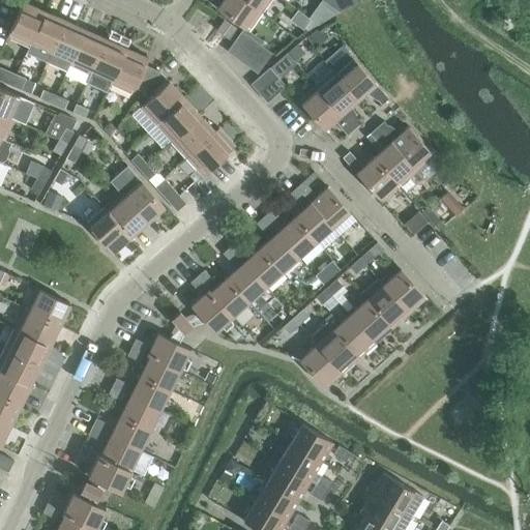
[(246,30),(260,10),(244,0),(219,0),(215,7),(246,30)]
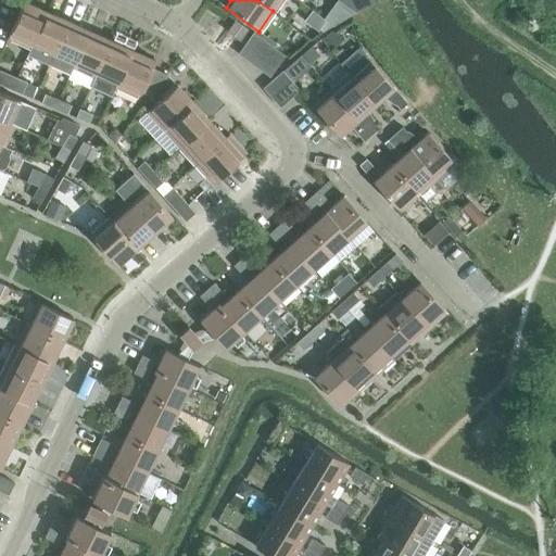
[(256,0),(273,11),(280,0),(256,0)]
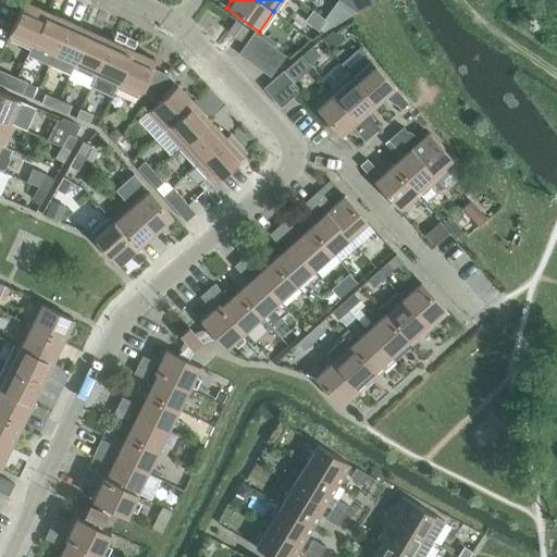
[(341,0),(355,10),(371,1),(370,0),(341,0)]
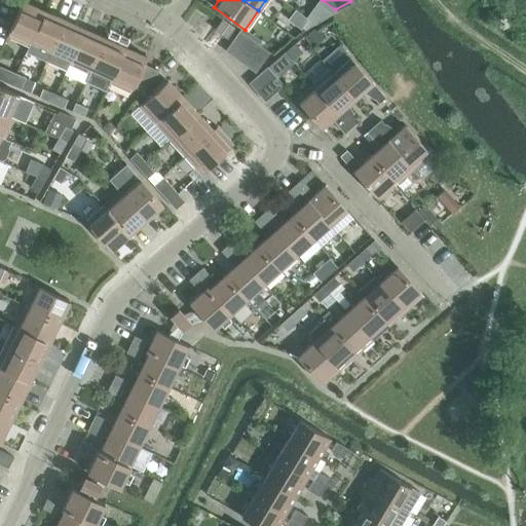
[(23,1),(6,36),(28,45),(43,10),(23,1)]
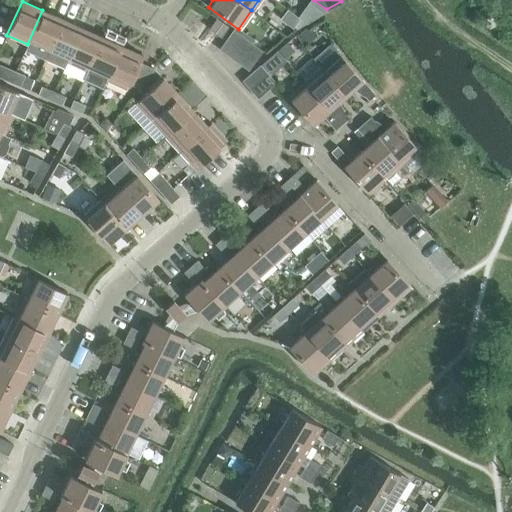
[(42,10),(27,44),(24,49),(44,59),(62,19),(42,10)]
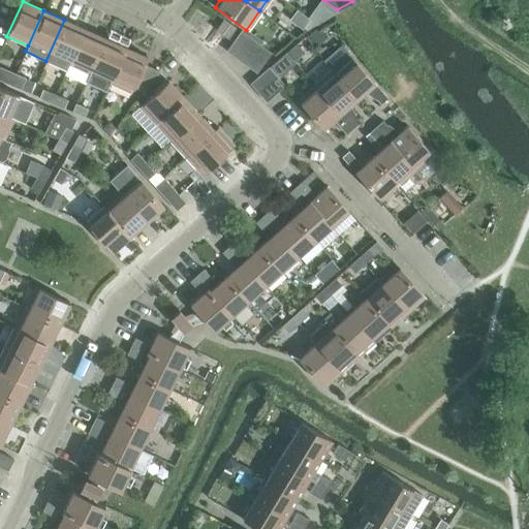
[(311,12),(307,19),(310,21),(315,25),(321,20),(311,12)]
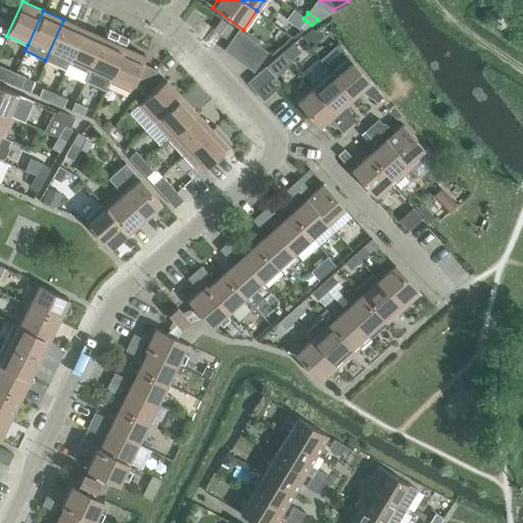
[(225,38),(233,27),(220,17),(211,29),(225,38)]
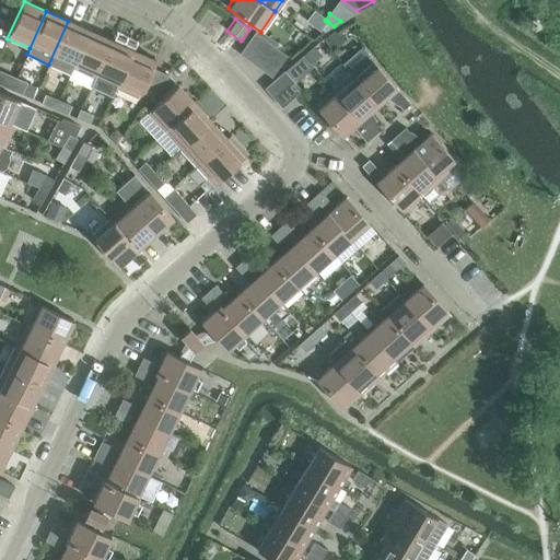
[(72,68),(90,31),(68,21),(48,65),(69,74),(72,68)]
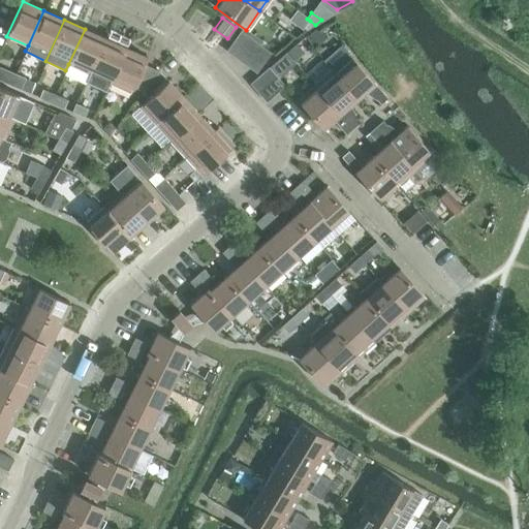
[(320,28),(308,35),(315,45),(327,37),(320,28)]
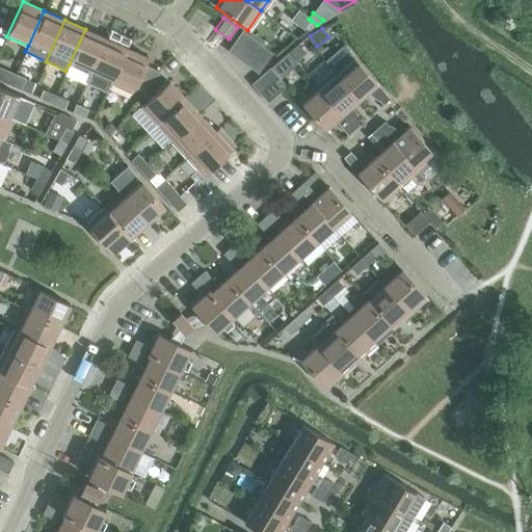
[(105,38),(85,29),(69,64),(89,74),(105,38)]
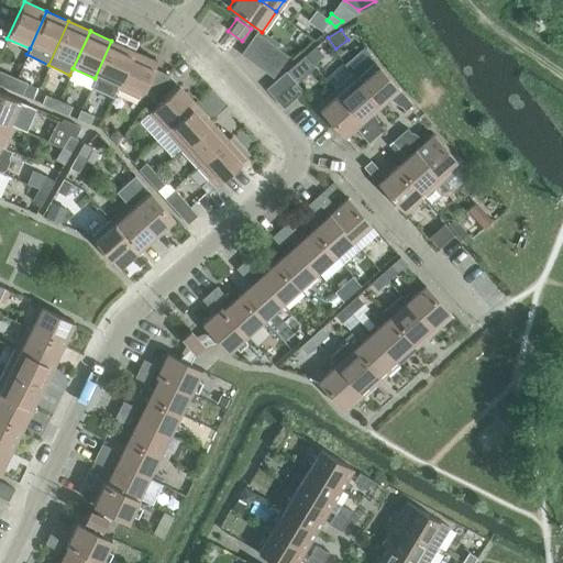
[(266,41),(255,32),(240,54),(251,62),(266,41)]
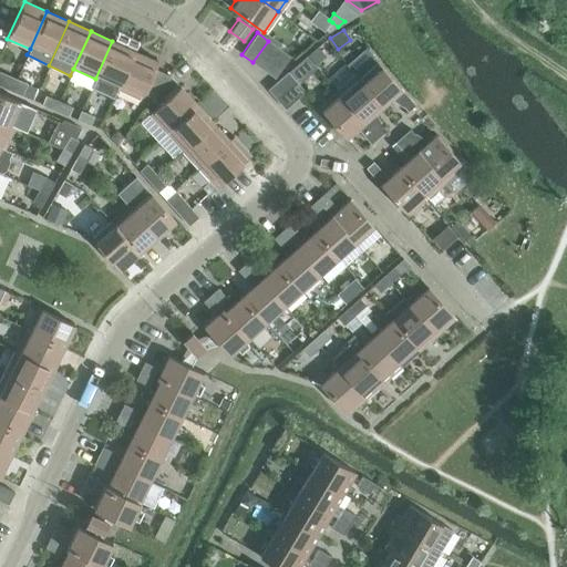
[(95,79),(92,86),(114,96),(117,89),(134,51),(124,45),(126,41),(114,35),(112,41),(95,79)]
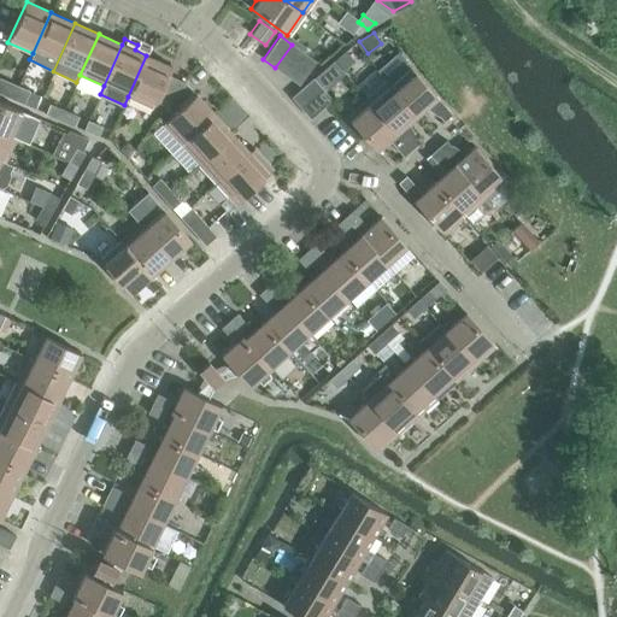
[(292,45),(275,68),(287,76),(304,53),(292,45)]
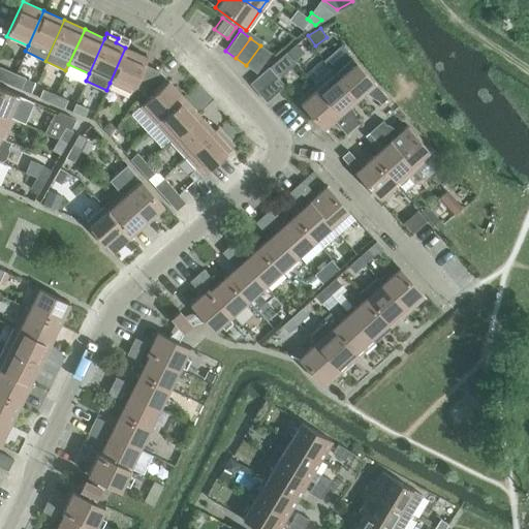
[(333,64),(349,53),(342,42),(325,55),(333,64)]
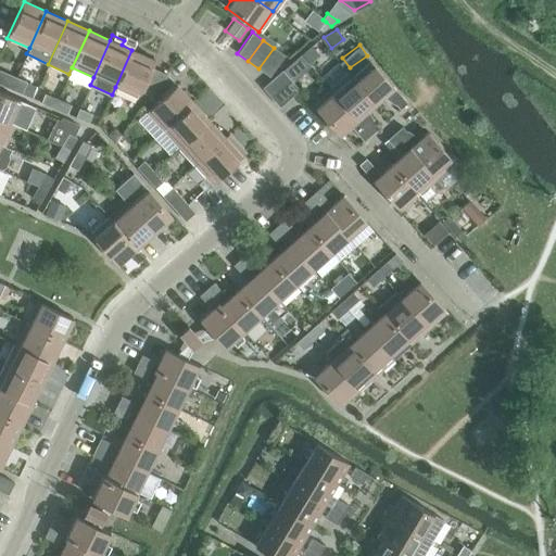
[(316,57),(307,47),(300,54),(308,64),(316,57)]
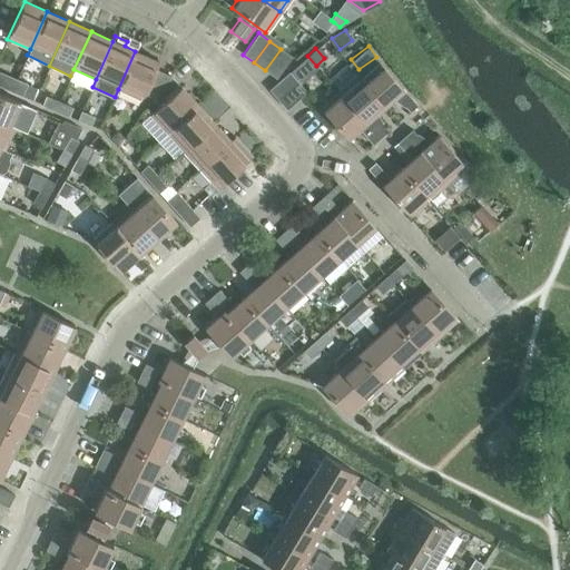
[(281,49),(265,70),(275,78),(291,57),(281,49)]
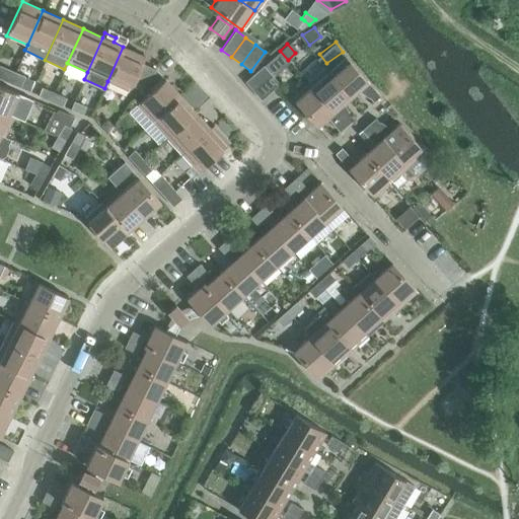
[(123,47),(107,81),(128,90),(131,85),(139,89),(154,68),(141,63),(144,56),(123,47)]
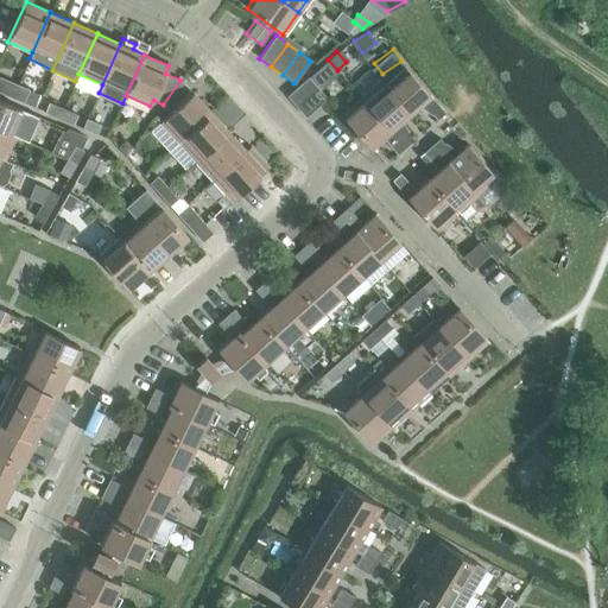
[(380,80),(409,113),(422,102),(436,119),(444,113),(429,95),(400,62),(380,80)]
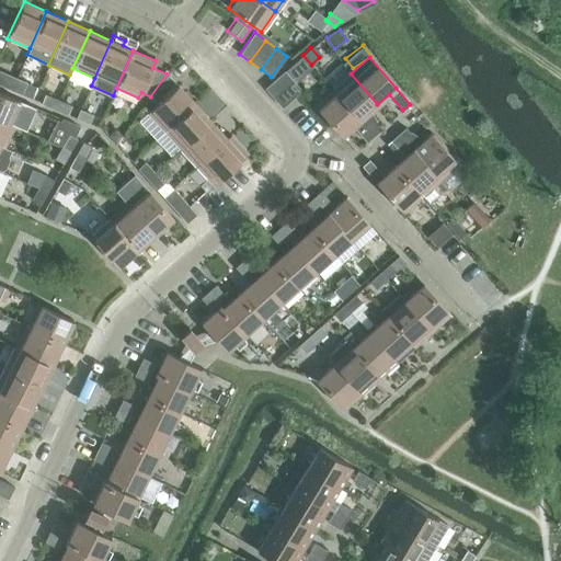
[(15,78),(0,70),(0,84),(11,90),(15,78)]
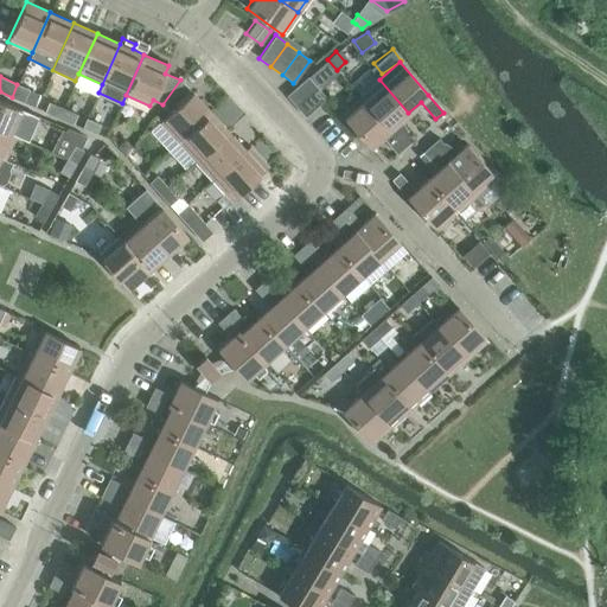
[(295,106),(317,88),(307,77),(286,95),(295,106)]
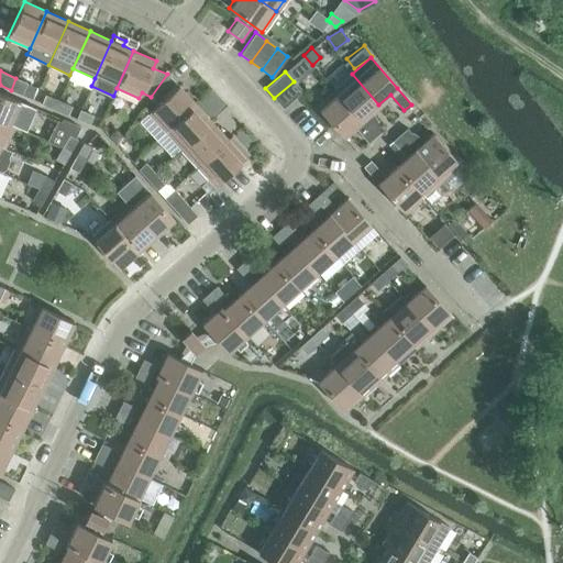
[(148,113),(165,131),(195,103),(178,86),(167,74),(151,97),(157,105),(148,113)]
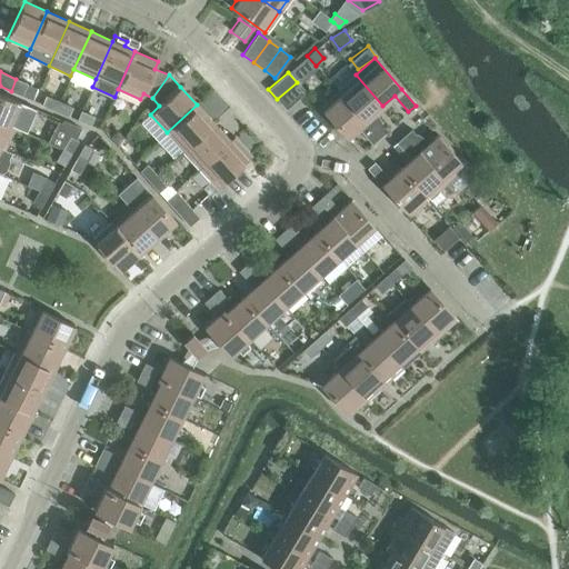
[(382,106),(356,75),(338,90),(379,138),(386,131),(372,115),(382,106)]
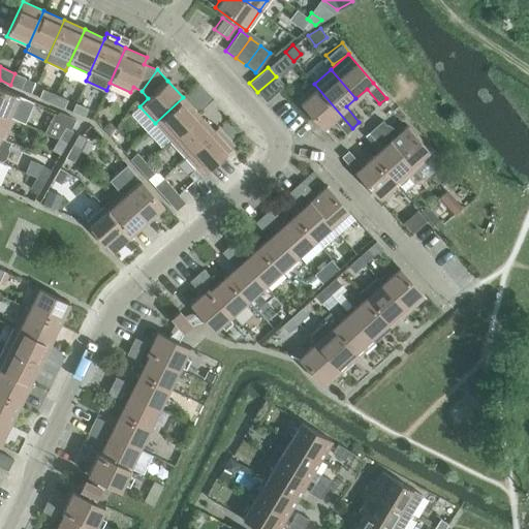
[(10,85),(20,89),(25,78),(14,73),(10,85)]
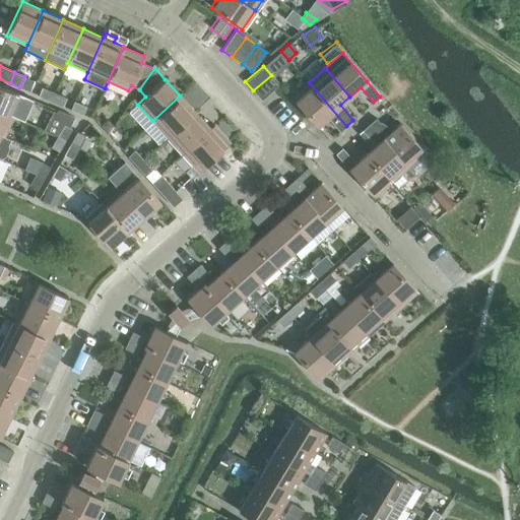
[(271,75),(253,90),(261,100),(279,84),(271,75)]
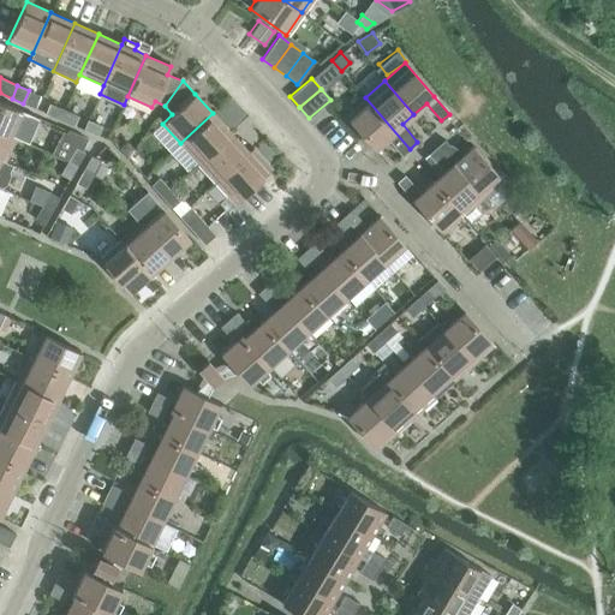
[(344,115),(362,136),(374,149),(386,138),(401,156),(410,149),(365,97),(344,115)]
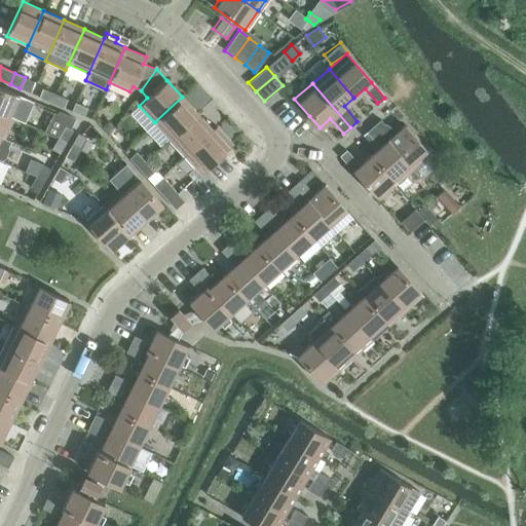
[(0,86),(0,111),(12,117),(24,122),(33,101),(22,97),(0,86)]
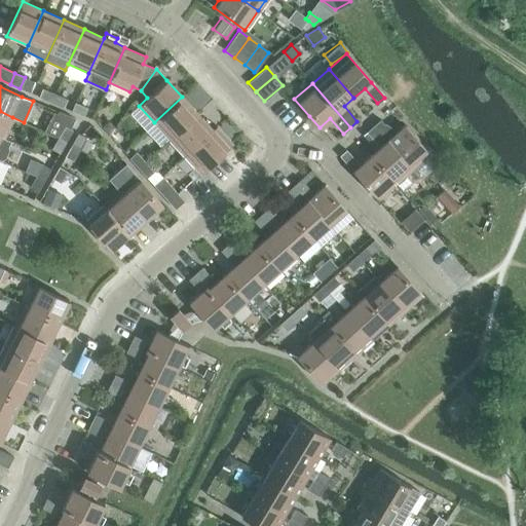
[(42,88),(38,97),(50,102),(54,94),(42,88)]
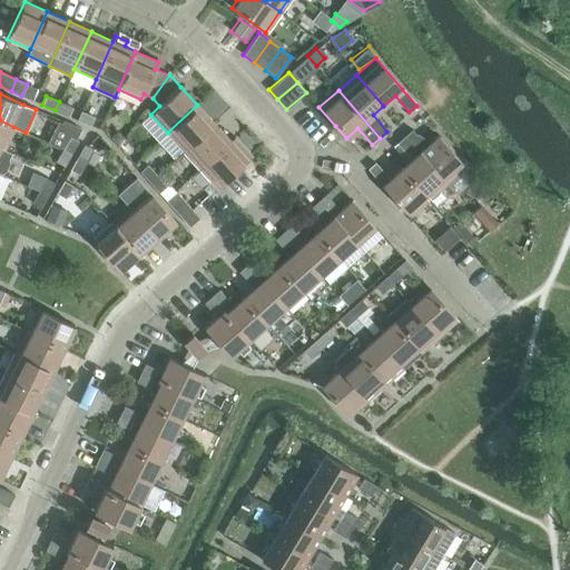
[(59,101),(55,110),(68,116),(71,107),(59,101)]
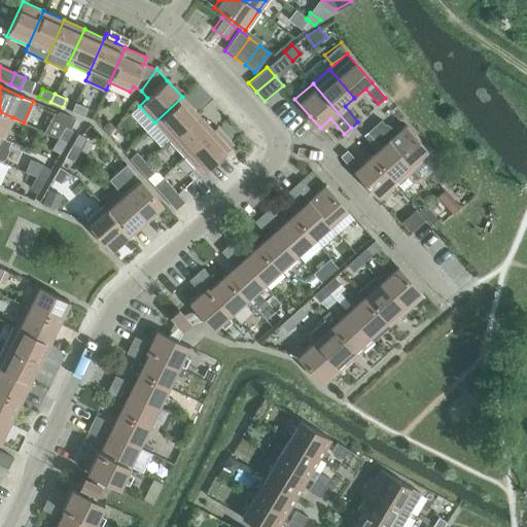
[(154,123),(169,139),(198,113),(182,97),(154,123)]
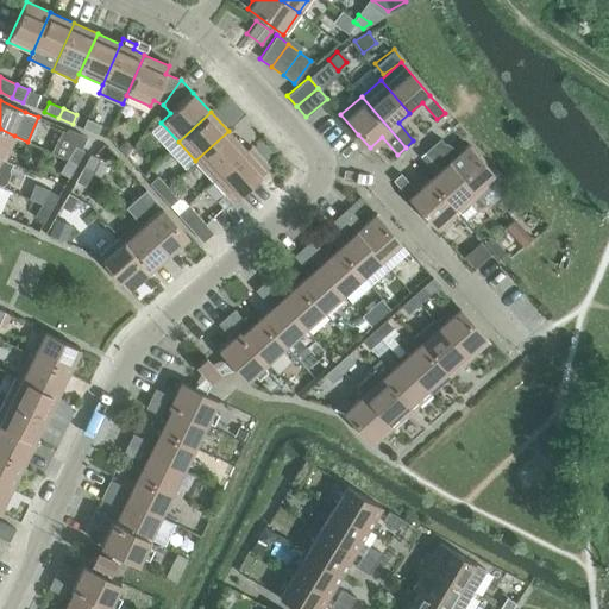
[(82,127),(96,133),(100,124),(86,118),(82,127)]
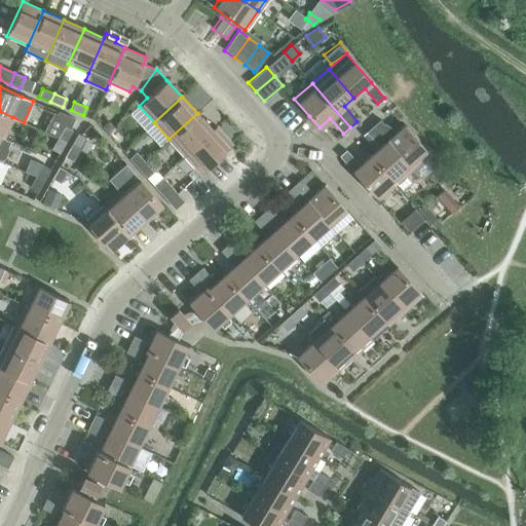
[(12,117),(0,111),(0,136),(4,138),(12,117)]
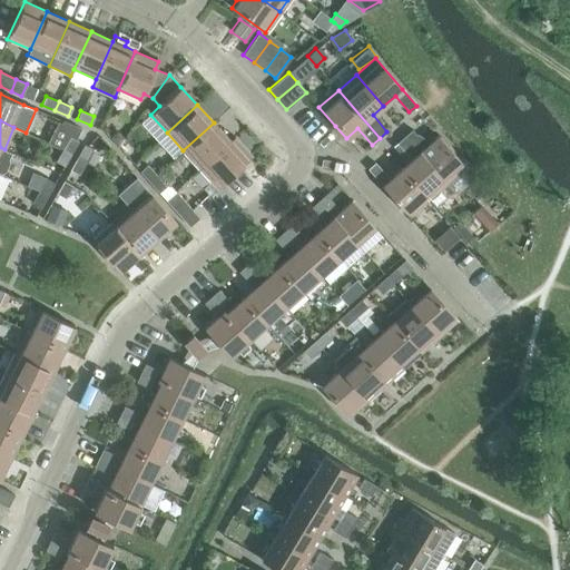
[(214,123),(183,150),(199,168),(229,140),(214,123)]
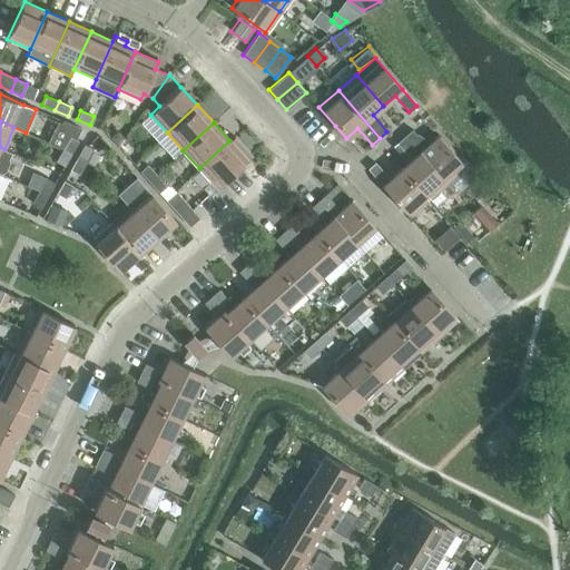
[(404,136),(445,183),(464,166),(436,136),(425,146),(411,129),(404,136)]
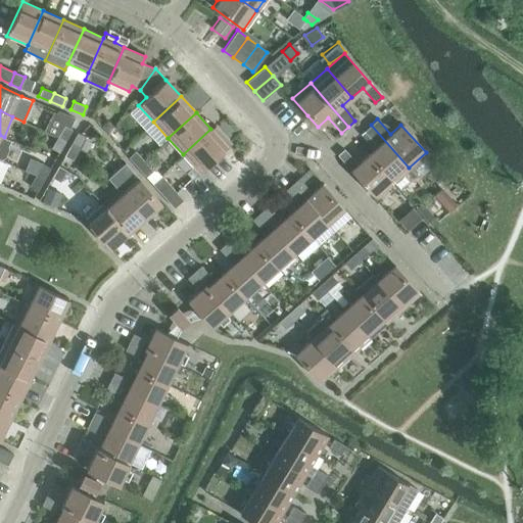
[(108,120),(100,127),(108,135),(114,126),(108,120)]
